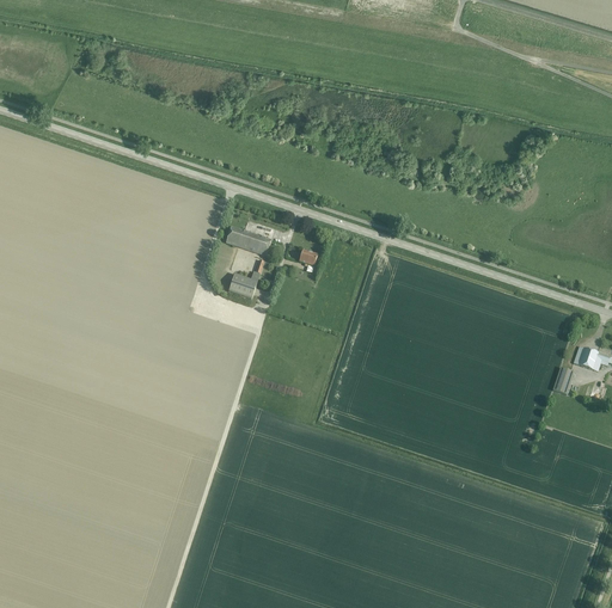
[(267,255),(271,238),(232,225),(226,241),(267,255)]
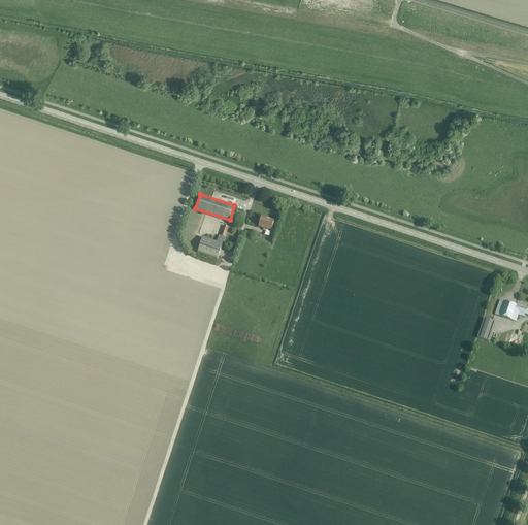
[(272,229),(275,219),(262,215),(259,224),(272,229)]
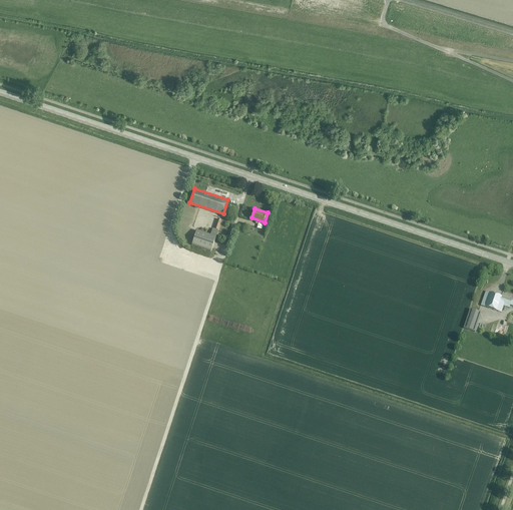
[(196,228),(192,242),(211,249),(221,217),(218,216),(217,216),(214,226),(212,226),(210,233),(196,228)]
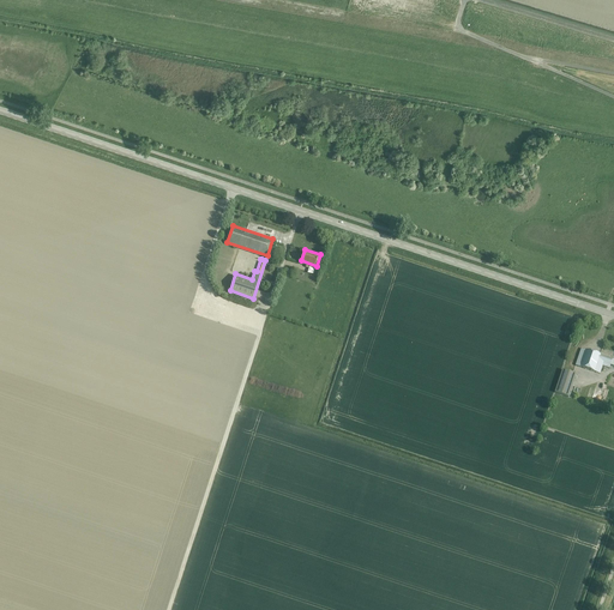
[(613,362),(613,356),(582,345),(576,362),(600,370),(603,363),(609,364),(611,361),(613,362)]
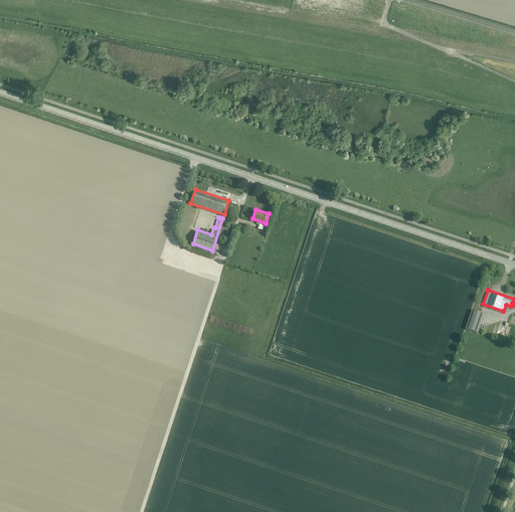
[(477,330),(483,312),(472,308),(465,327),(477,330)]
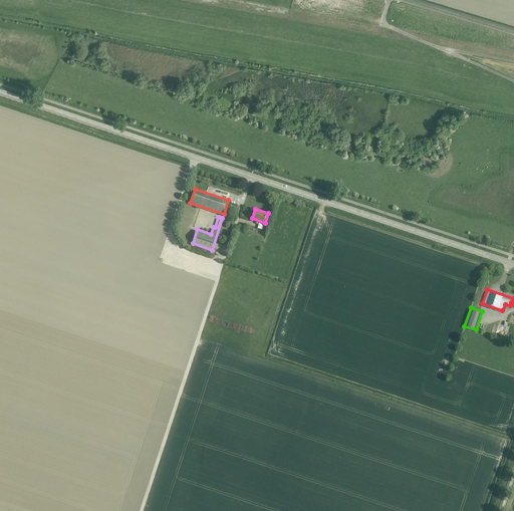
All buildings are outlined.
